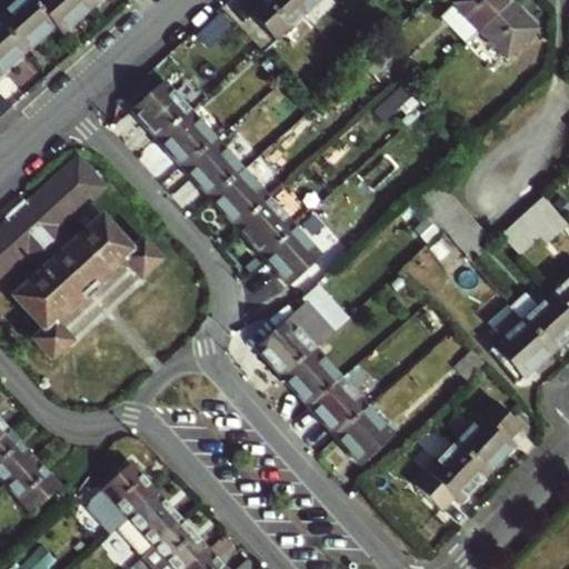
[(32,0),(19,0),(0,18),(0,28),(23,56),(56,27),(33,1),(32,0)]
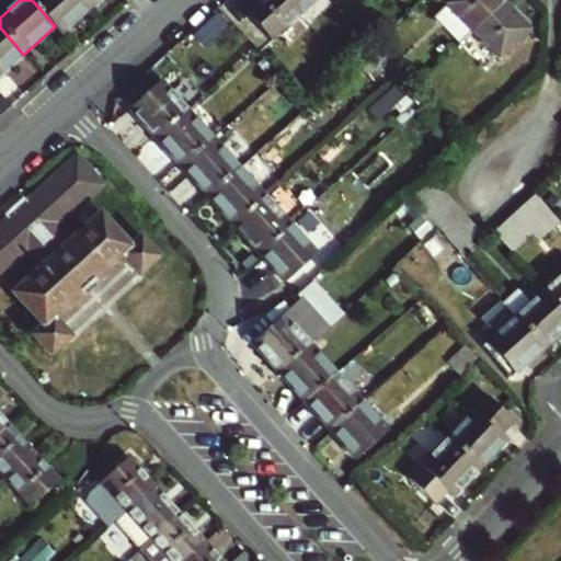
[(83,0),(34,0),(33,1),(55,26),(61,34),(91,8),(83,0)]
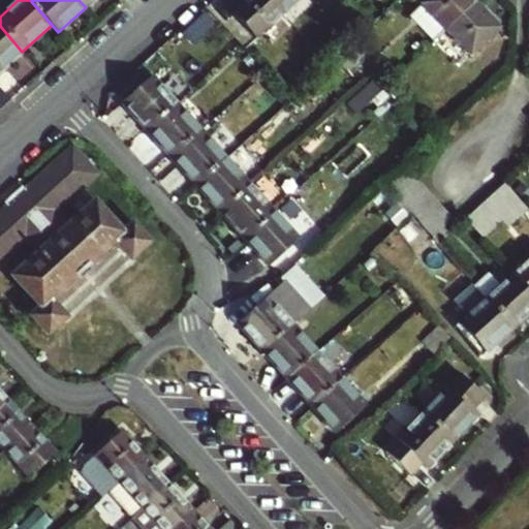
[(284,16),(270,0),(246,0),(235,11),(258,38),(284,16)]
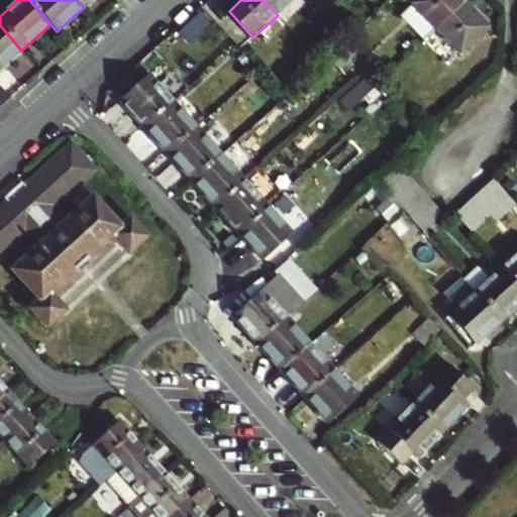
[(264,0),(278,15),(294,0),(264,0)]
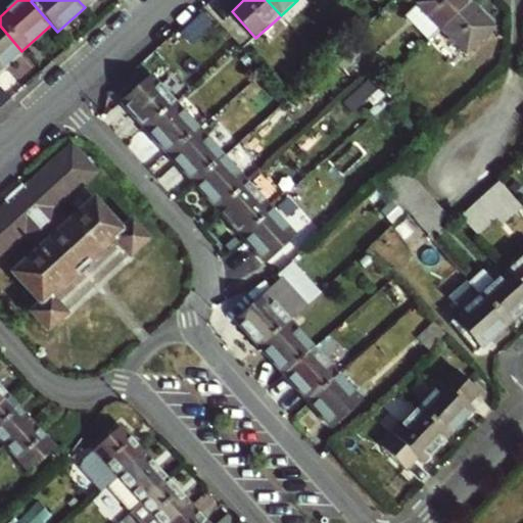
[(421,0),(406,14),(430,41),(442,30),(471,3),(467,0),(421,0)]
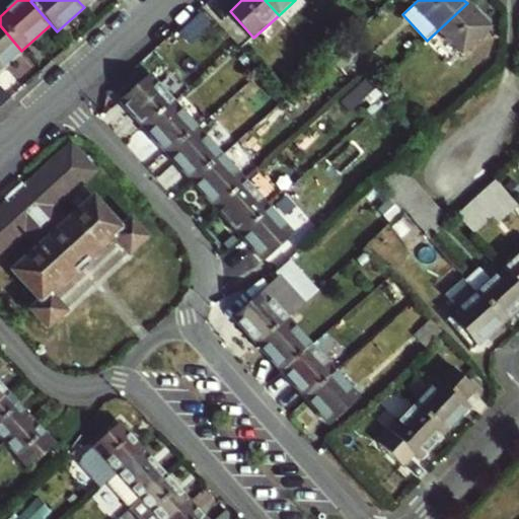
[(490,26),(467,3),(439,29),(461,54),(490,26)]
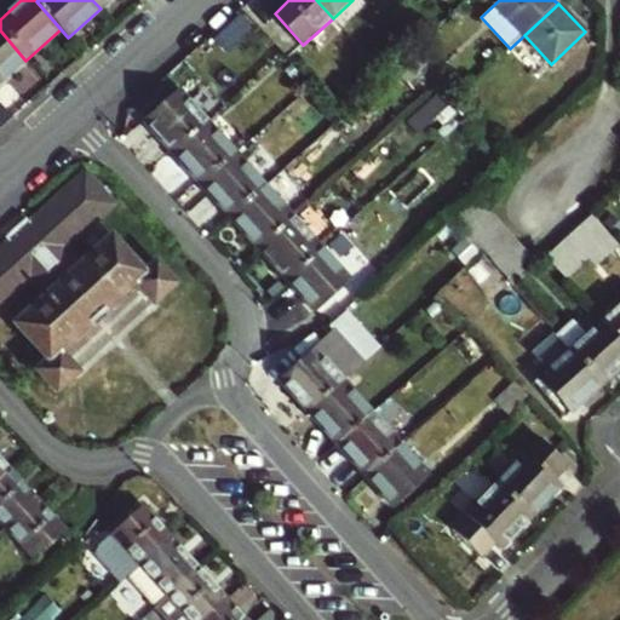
[(0,82),(26,61),(0,30),(0,82)]
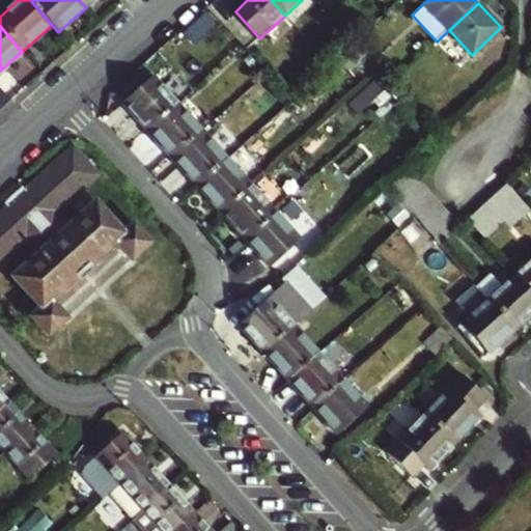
[(152,78),(122,105),(145,130),(147,133),(178,105),(152,78)]
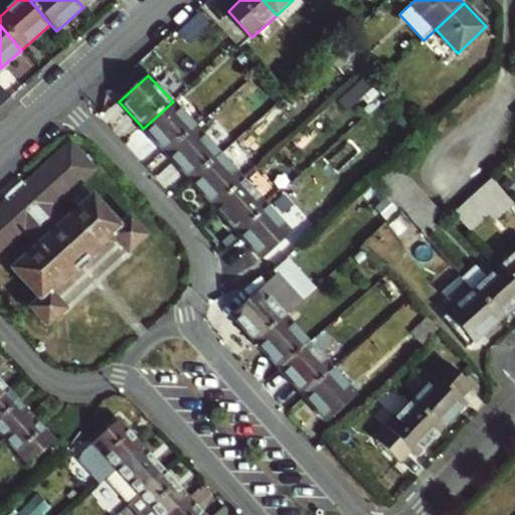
[(0,80),(0,107),(13,95),(0,80)]
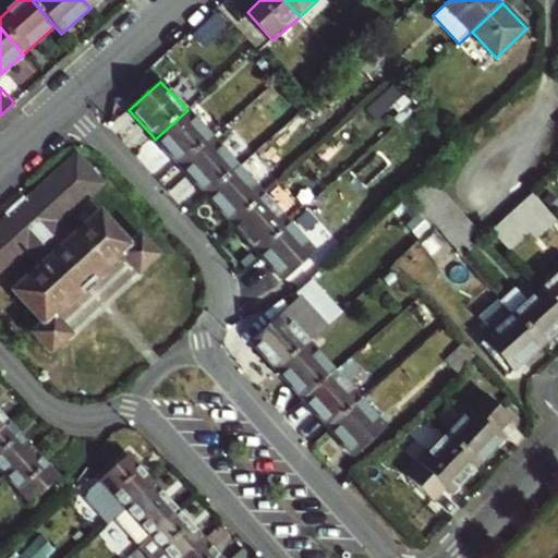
[(187,110),(155,140),(177,164),(180,167),(213,138),(187,110)]
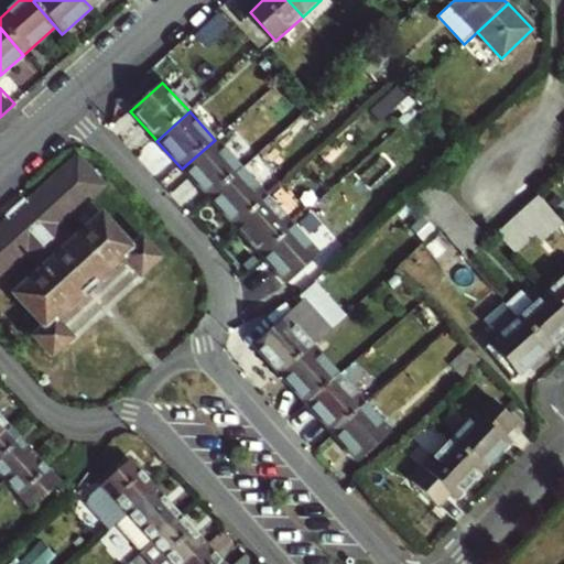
[(215,140),(182,169),(208,197),(240,169),(215,140)]
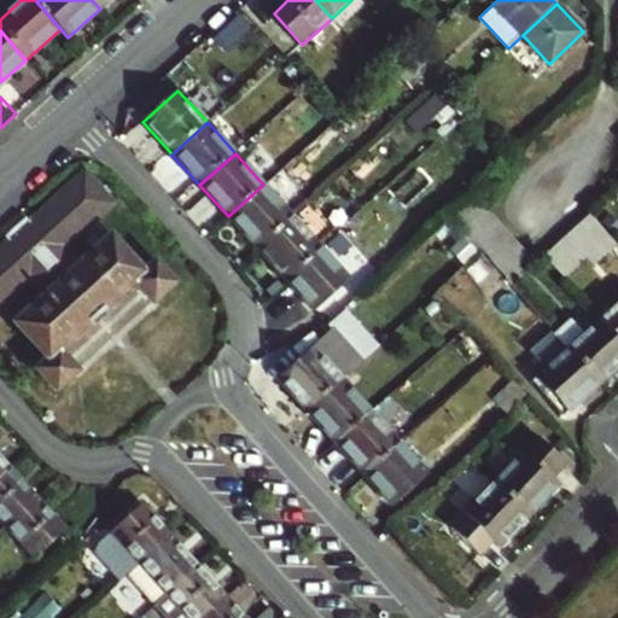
[(110,207),(83,176),(29,226),(24,220),(4,239),(9,245),(0,251),(0,307),(29,280),(45,298),(15,325),(48,361),(38,371),(57,392),(80,372),(60,350),(134,283),(155,305),(176,285),(156,262),(145,272),(112,235),(82,263),(66,245),(110,207)]
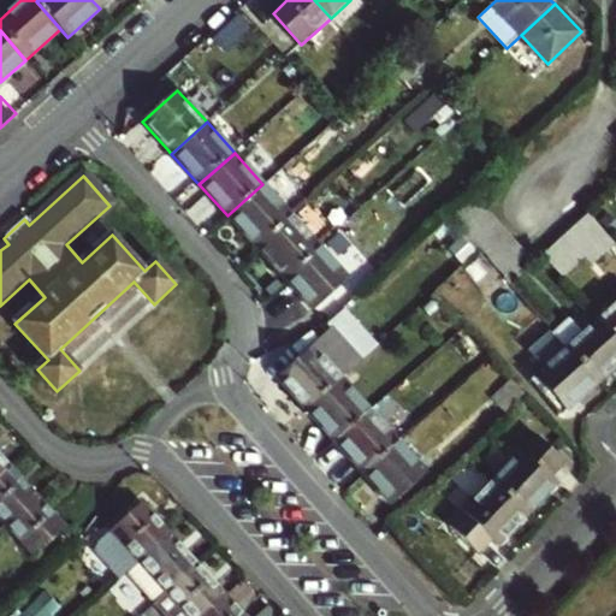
[(291,215),(262,184),(227,215),(256,248),(291,215)]
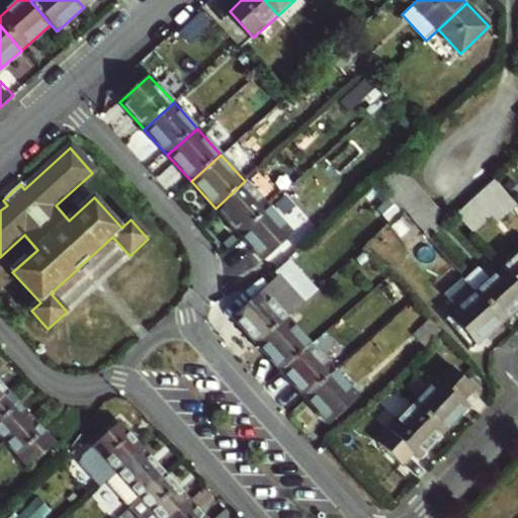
[(513,198),(496,178),(467,203),(485,223),(513,198)]
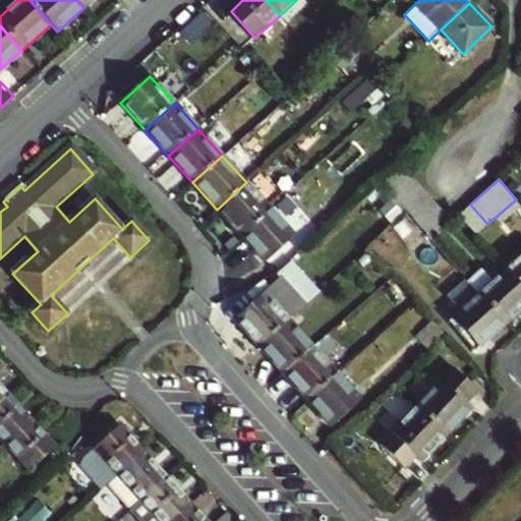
[(246,182),(217,210),(219,212),(241,237),(271,210),(246,182)]
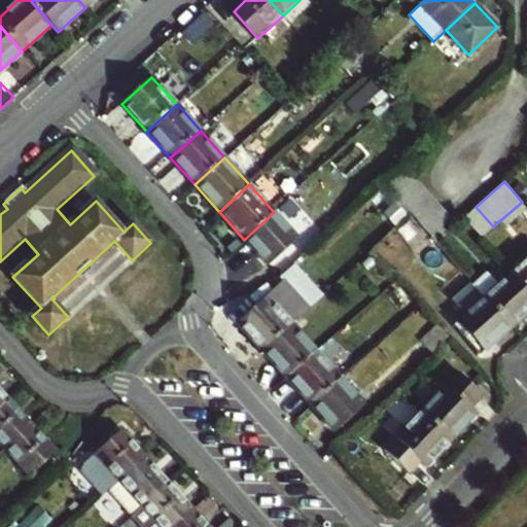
[(413,213),(407,206),(399,198),(383,212),(396,227),(413,213)]
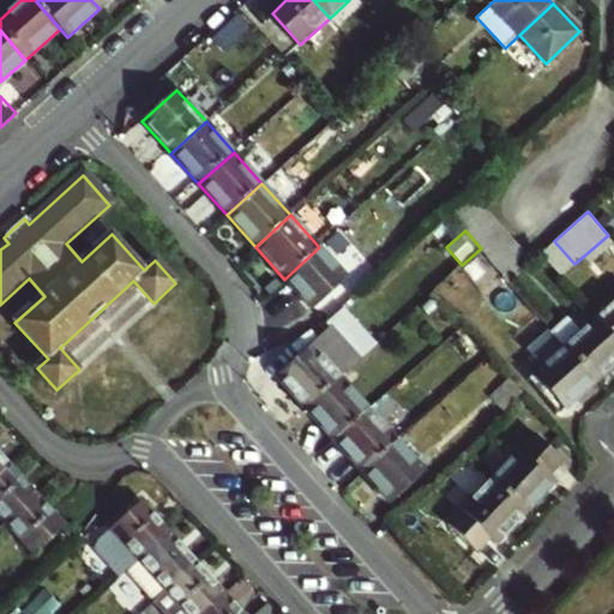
[(575,264),(554,241),(540,253),(560,276),(575,264)]
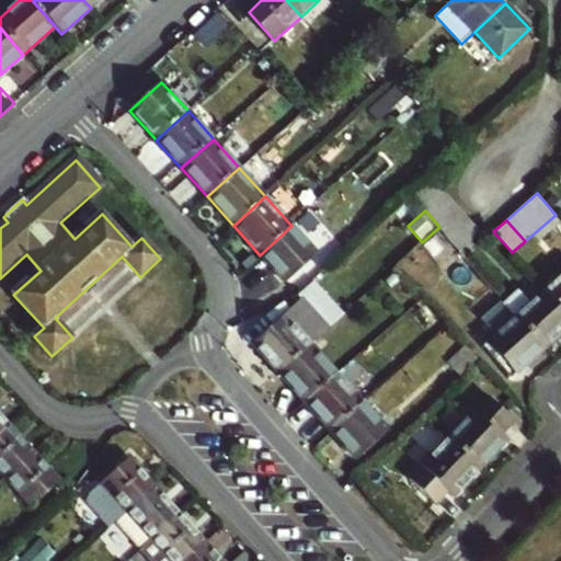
[(318,254),(292,226),(260,255),(262,258),(285,284),(318,254)]
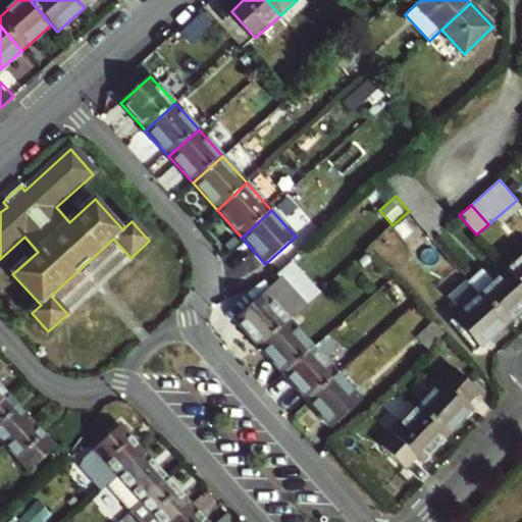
[(428,233),(419,223),(411,213),(409,211),(393,225),(412,248),(428,233)]
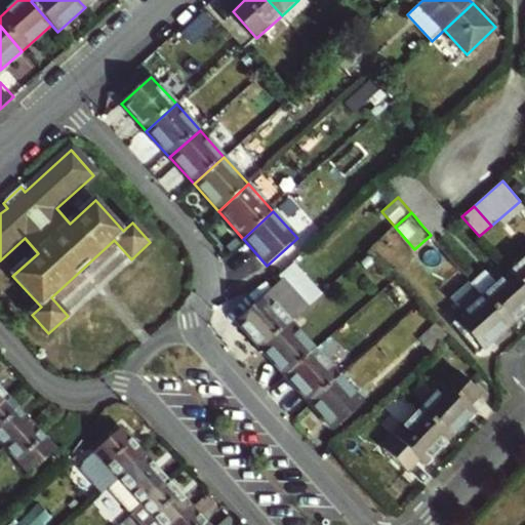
[(450,243),(438,229),(431,235),(443,249),(450,243)]
